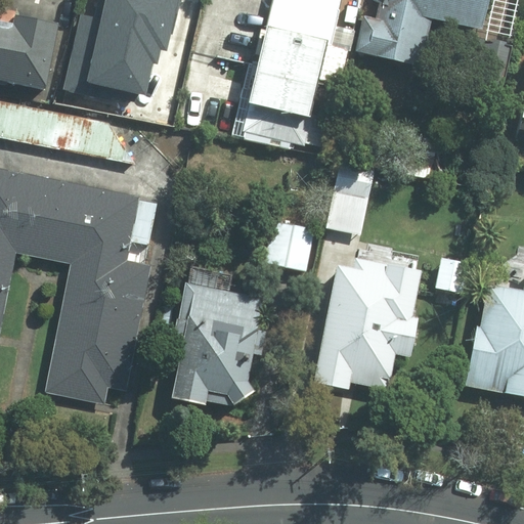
[(85,74),(136,83),(142,48),(160,51),(168,0),(97,0),(91,37),(72,34),(63,83),(83,86),(85,74)]
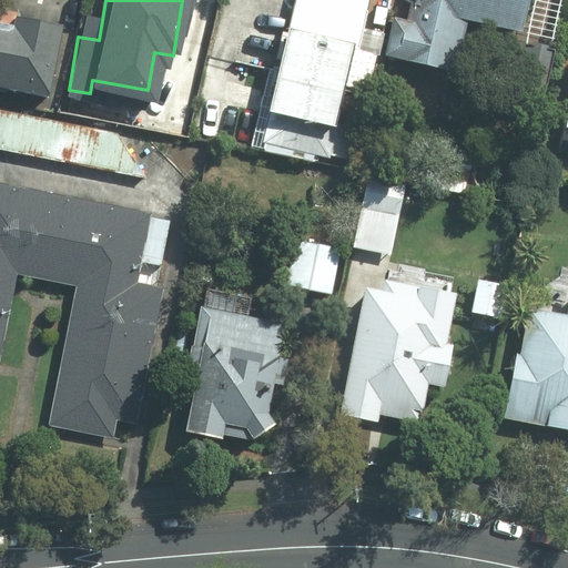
[(290,0),(255,158),(327,173),(352,48),(362,50),(372,0),(290,0)]
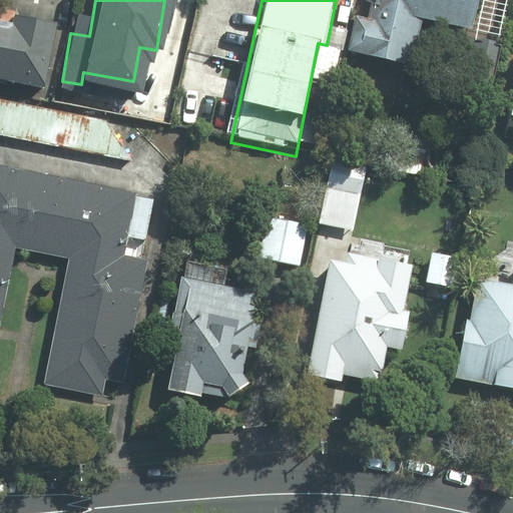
[(378,0),(365,55),(410,66),(423,15),(472,27),(479,0),(378,0)]
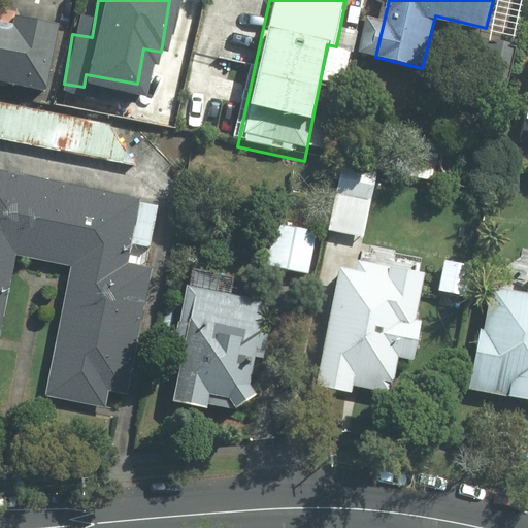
[(13,31),(0,29),(0,85),(41,93),(54,24),(15,17),(13,31)]
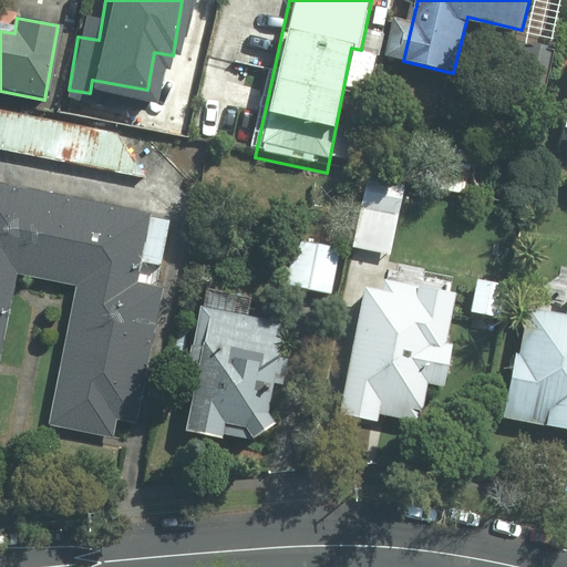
[(545,45),(512,40),(504,88),(538,92),(545,45)]
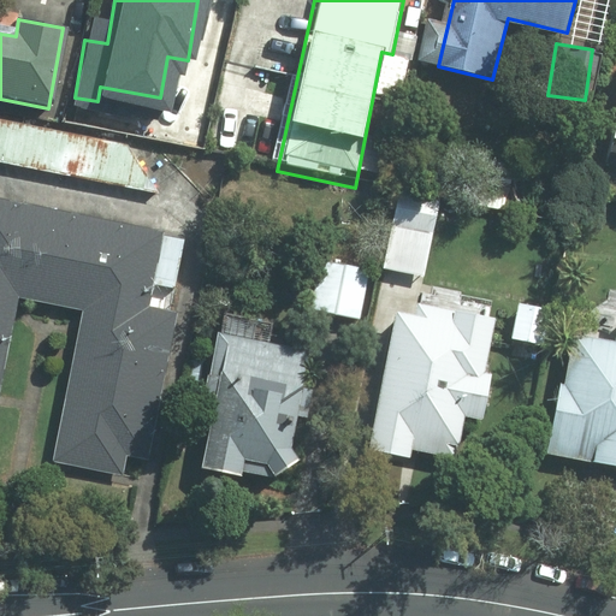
[(134,155),(0,122),(0,163),(158,195),(134,155)]
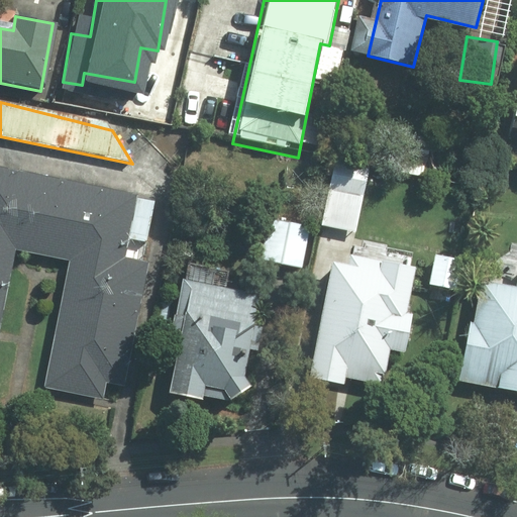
[(376,170),(332,164),(325,222),(369,228),(376,170)]
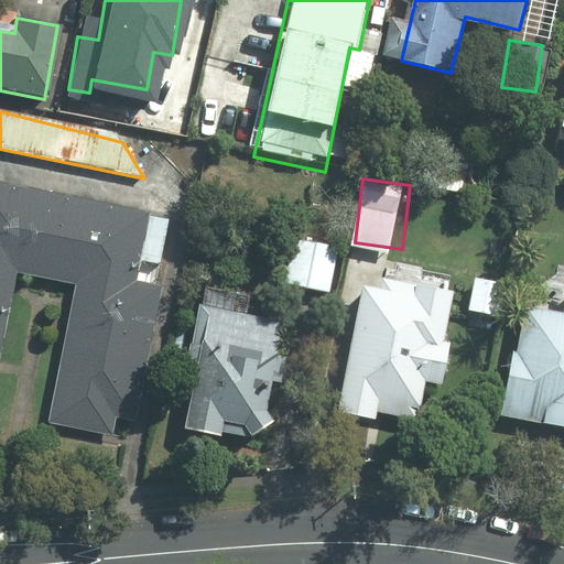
[(0,370),(19,279),(77,291),(51,422),(114,434),(116,421),(132,424),(174,218),(0,182),(0,370)]
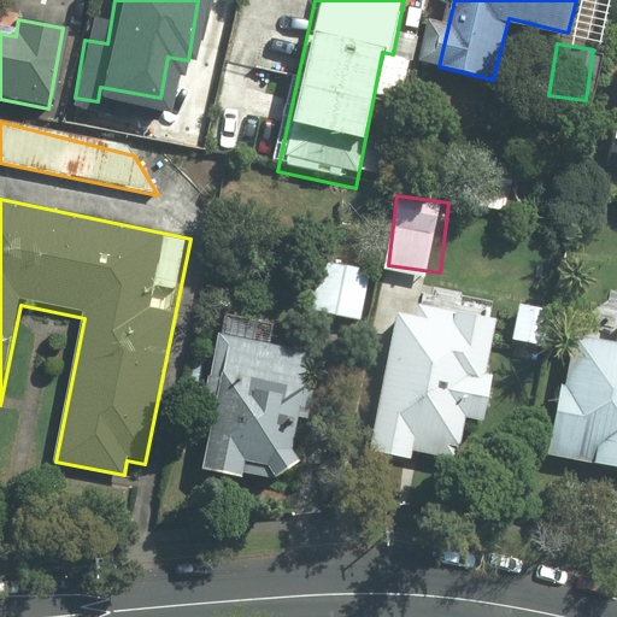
[(365,272),(318,264),(311,311),(357,318),(365,272)]
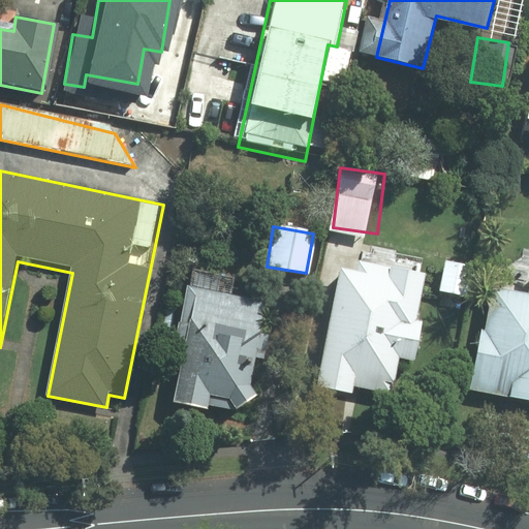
[(409,393),(399,370),(401,361),(412,363),(422,314),(418,314),(426,275),(356,261),(354,274),(338,271),(315,387),(352,395),(355,380),(371,383),(381,405),(409,393)]
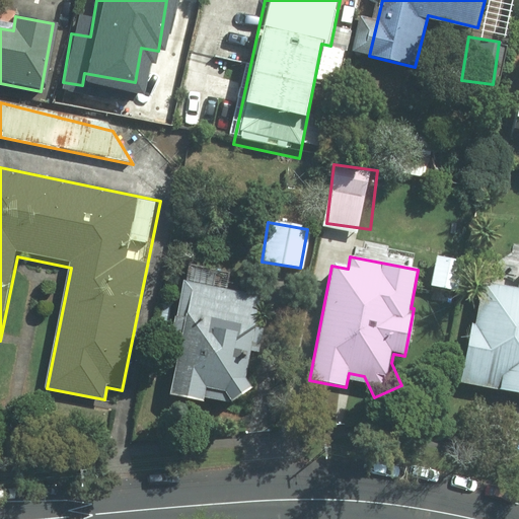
[(436,256),(429,286),(449,291),(455,262),(436,256)]
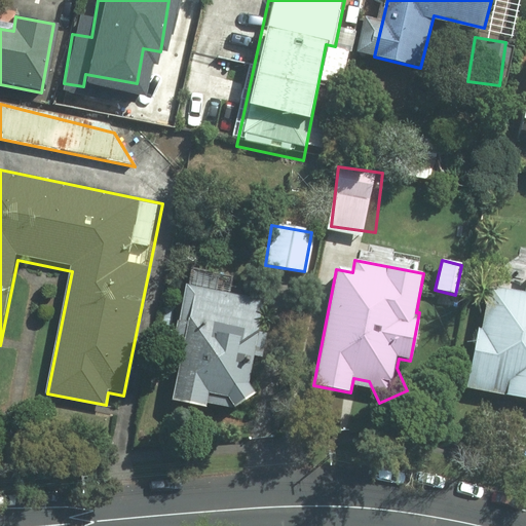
[(525,277),(523,293),(490,286),(480,331),(477,330),(464,385),(525,399),(525,277)]
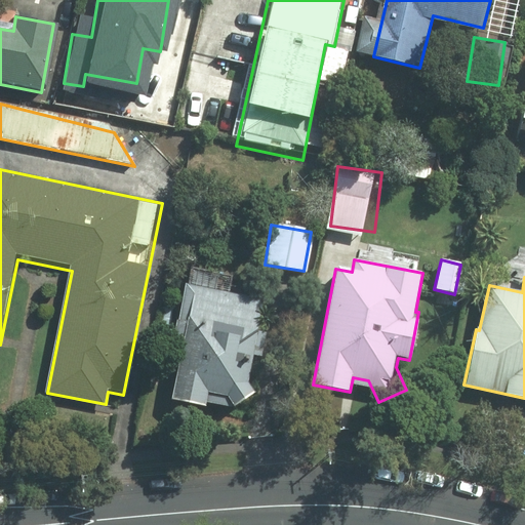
[(252,357),(261,358),(266,332),(258,331),(263,299),(184,288),(179,319),(175,319),(171,355),(179,356),(173,402),(206,406),(206,402),(232,405),(249,395),(250,385),(248,385),(252,357)]
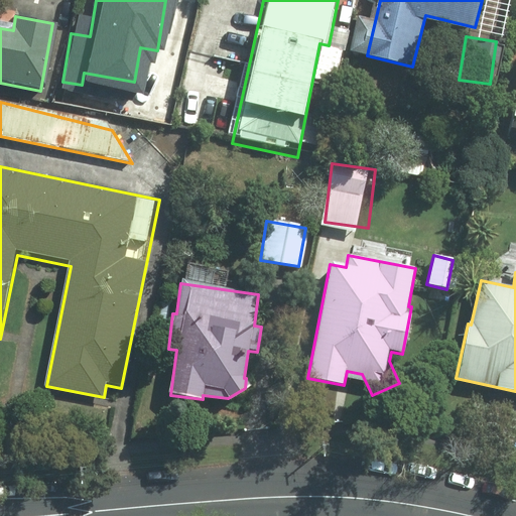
All buildings are outlined.
